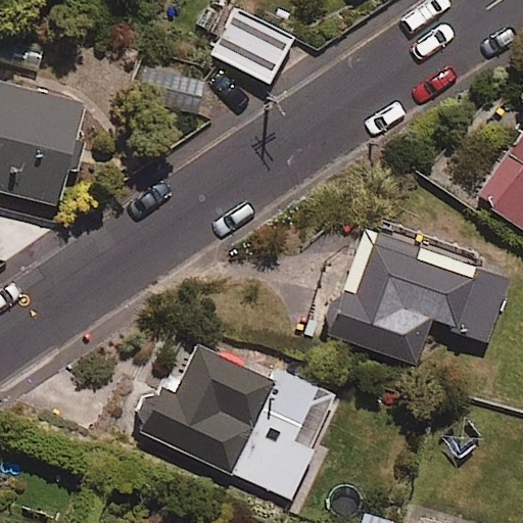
[(234,66),(227,80),(241,87),(248,74),(269,84),(294,34),(227,0),(219,0),(205,28),(221,36),(210,54),(234,66)]
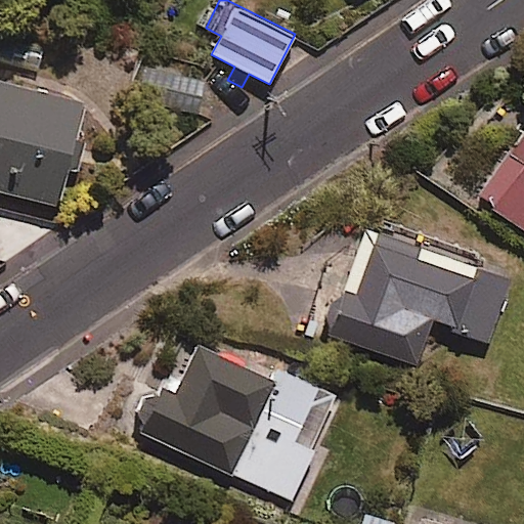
[(142,56),(138,89),(201,98),(206,66),(142,56)]
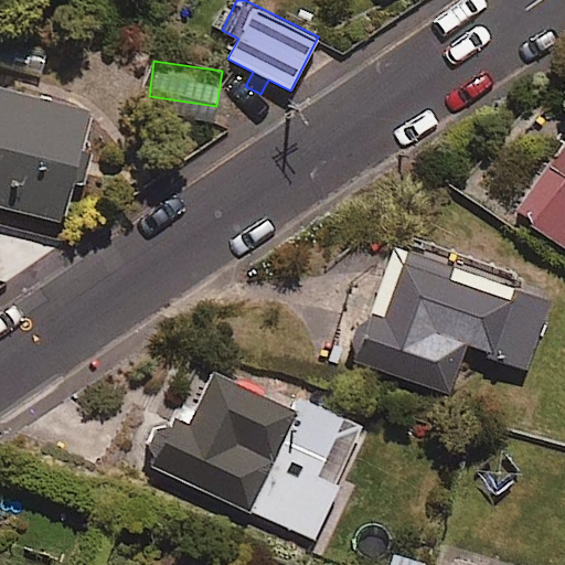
[(89,112),(0,87),(0,205),(61,222),(89,112)]
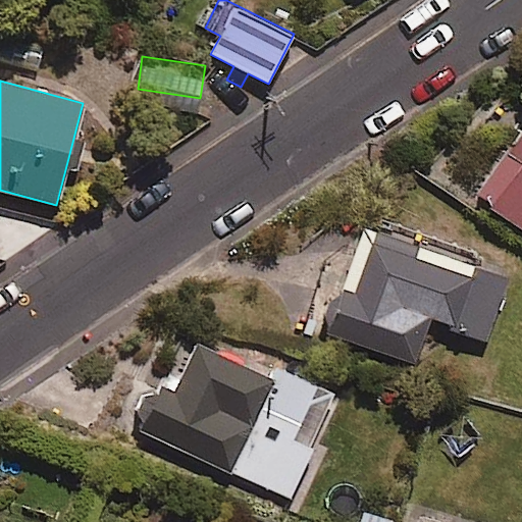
[(521,128),(478,199),(521,226),(521,128)]
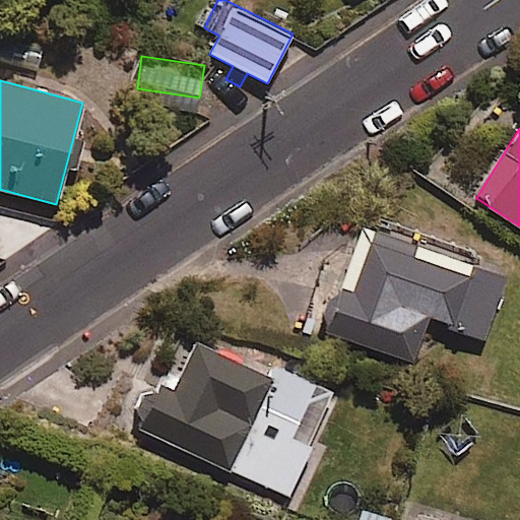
[(477,260),(479,253),(370,211),(324,330),(412,364),(430,318),(483,339),(509,273),(477,260)]
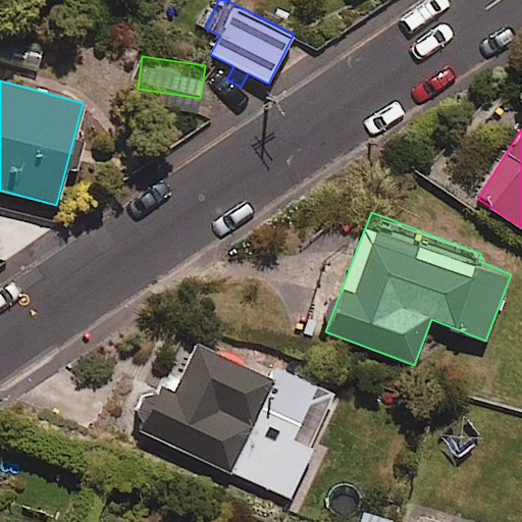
[(266,376),(198,345),(176,392),(163,385),(143,432),(291,499),(336,396),(270,366),(266,376)]
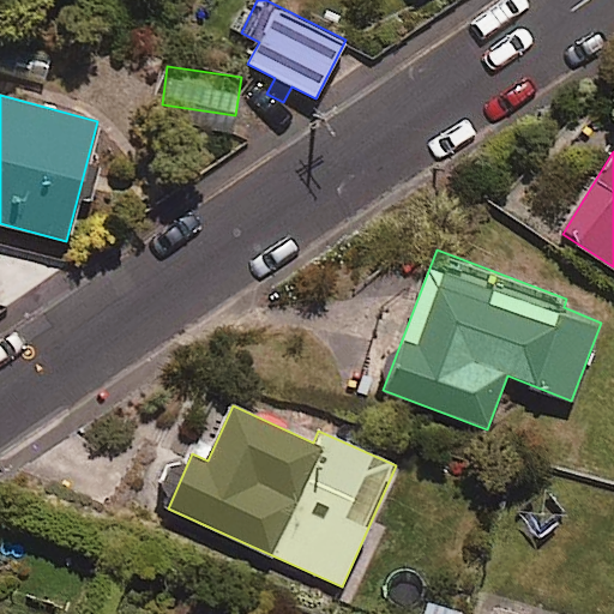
[(531,613),(494,602),(489,613),(531,613)]
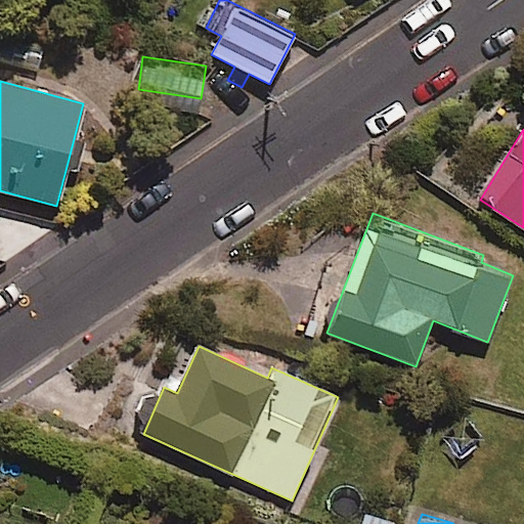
All buildings are outlined.
